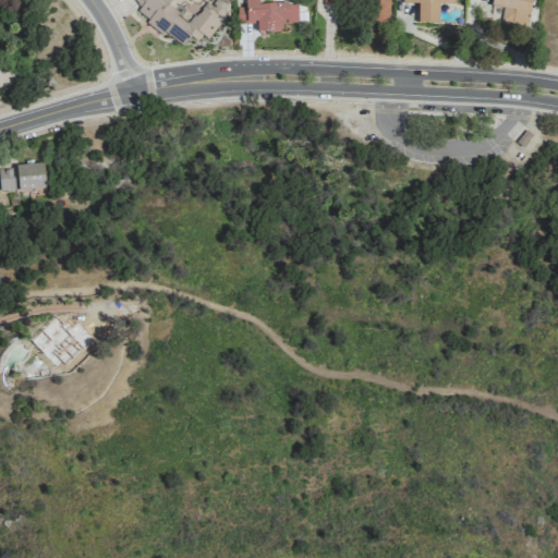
[(134,0),(141,5),(137,12),(153,26),(177,40),(181,45),(190,37),(197,41),(216,27),(227,8),(219,0),(215,0),(213,5),(206,1),(203,5),(186,22),(168,4),(170,0),(134,0)]
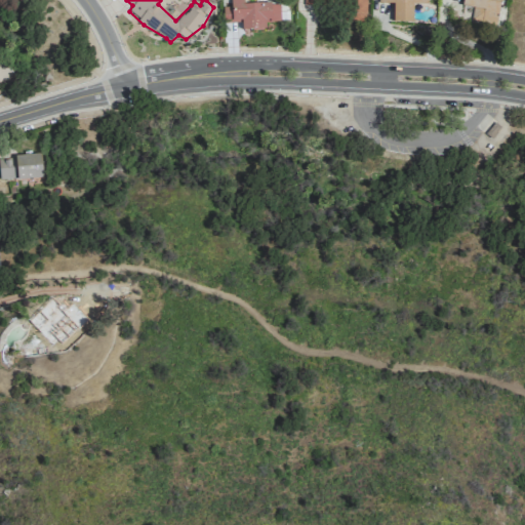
[(280,22),(280,3),(244,3),(243,0),(230,0),(231,6),(223,6),(224,22),(242,21),(242,29),(266,29),(266,22),(280,22)]
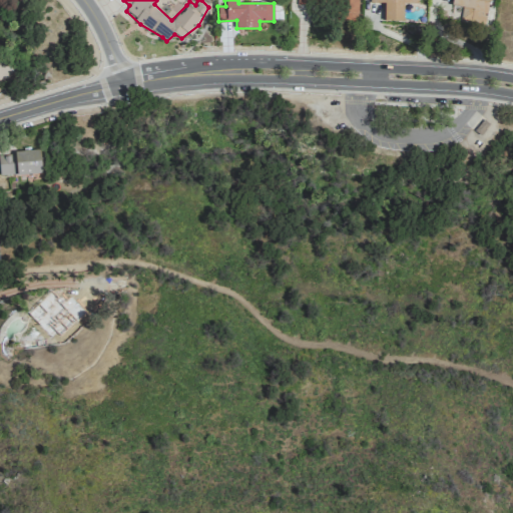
[(358,0),(297,0),(298,4),(332,4),(332,3),(342,3),(342,20),(358,20),(358,0)]
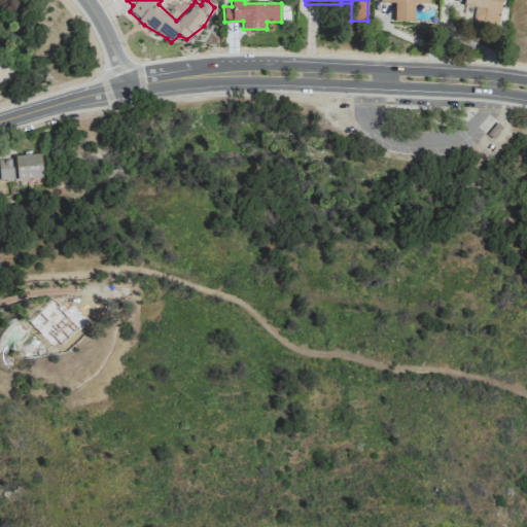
[(414,4),(428,4),(428,0),(380,0),(380,3),(393,3),(393,22),(414,22),(414,4)]
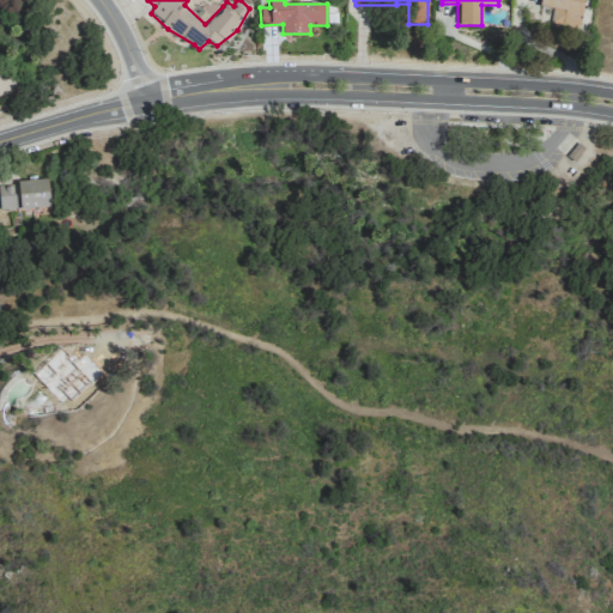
[(539,0),(539,6),(552,8),(550,23),(580,28),(583,0),(539,0)]
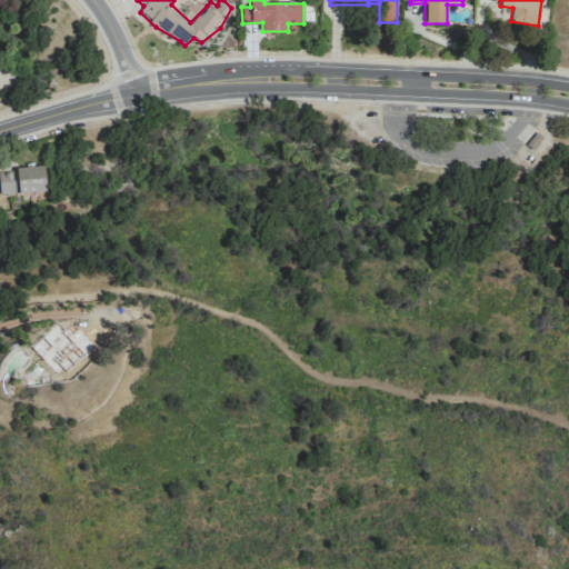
[(0,196),(46,191),(43,166),(0,170),(0,196)]
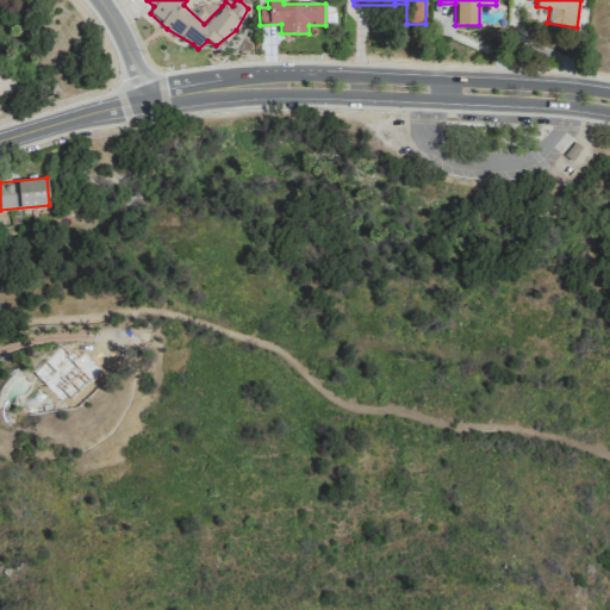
[(85,350),(75,360),(64,348),(39,371),(70,404),(93,383),(95,385),(107,374),(85,350)]
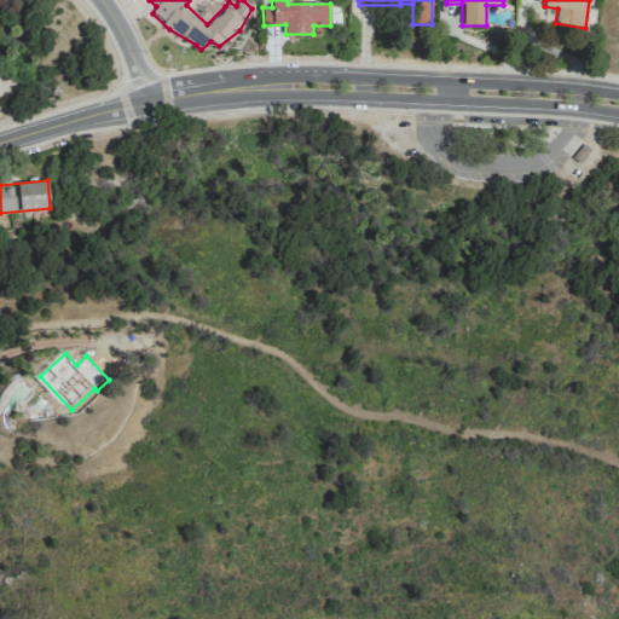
All buildings are outlined.
